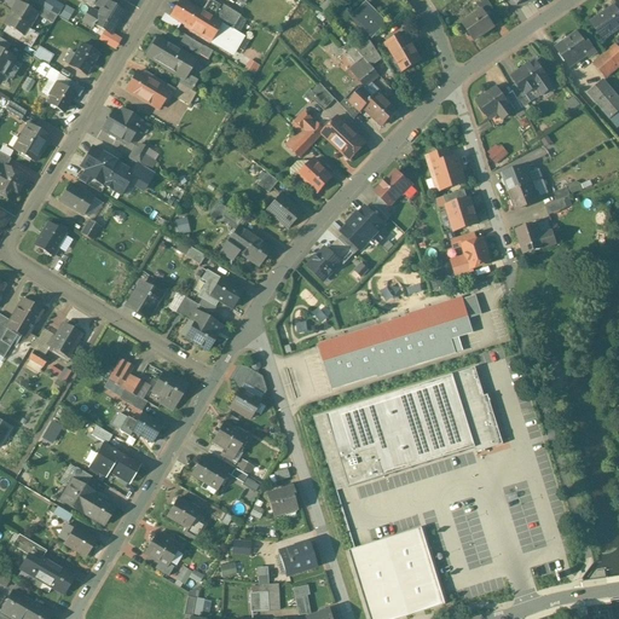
[(201,12),(180,0),(179,0),(169,17),(171,18),(184,27),(184,28),(190,33),(202,13),(201,12)]
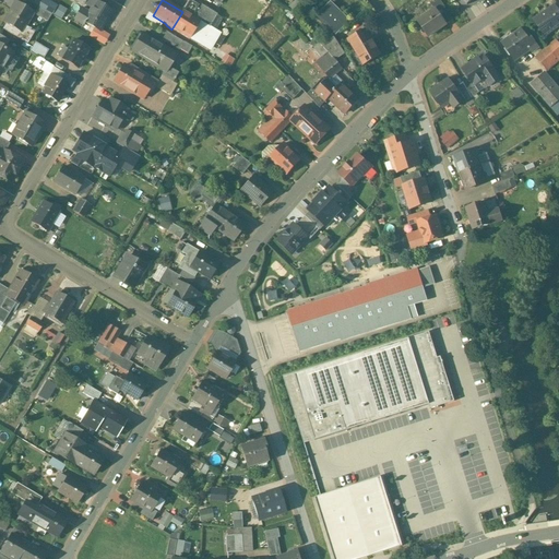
[(192,0),(188,0),(181,11),(192,18),(193,15),(191,14),(198,3),(192,0)]
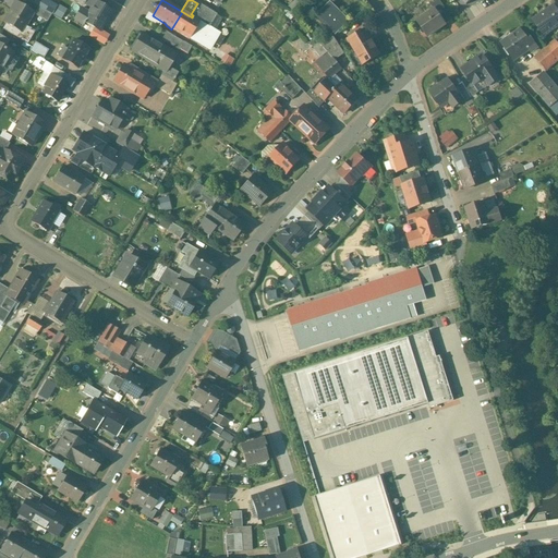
[(452,20),(438,0),(431,5),(434,10),(445,25),(452,20)]
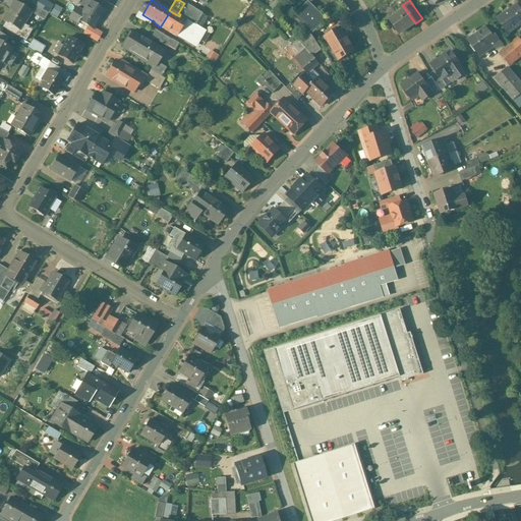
[(14,2),(3,21),(5,22),(19,31),(22,24),(31,11),(14,2)]
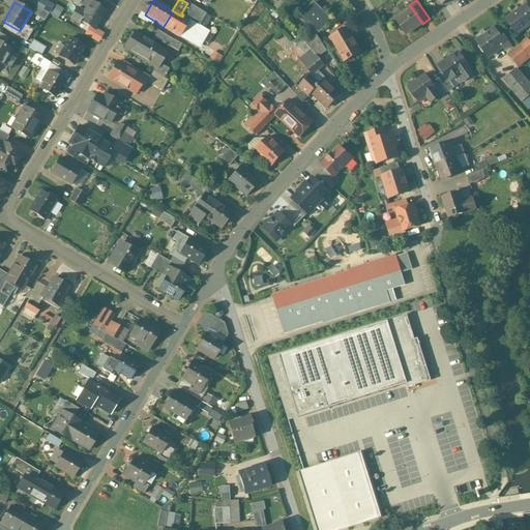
[(106,11),(90,2),(86,8),(84,12),(79,21),(80,21),(94,30),(106,11)]
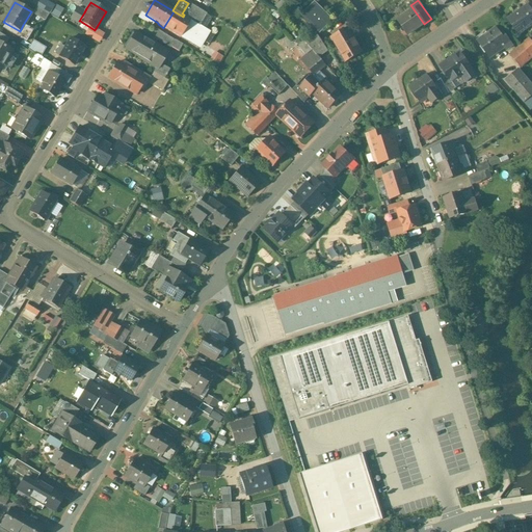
[(314,2),(300,16),(318,32),(320,30),(321,31),(333,21),(314,2)]
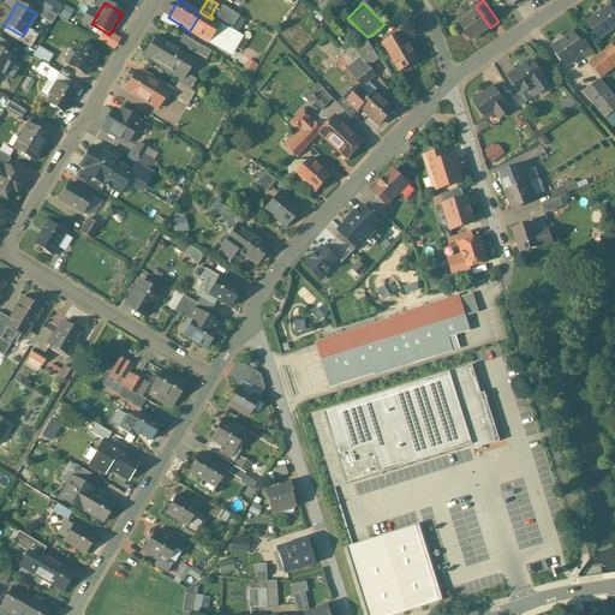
[(238,16),(218,4),(210,16),(213,17),(212,19),(219,24),(230,30),(231,30),(238,16)]
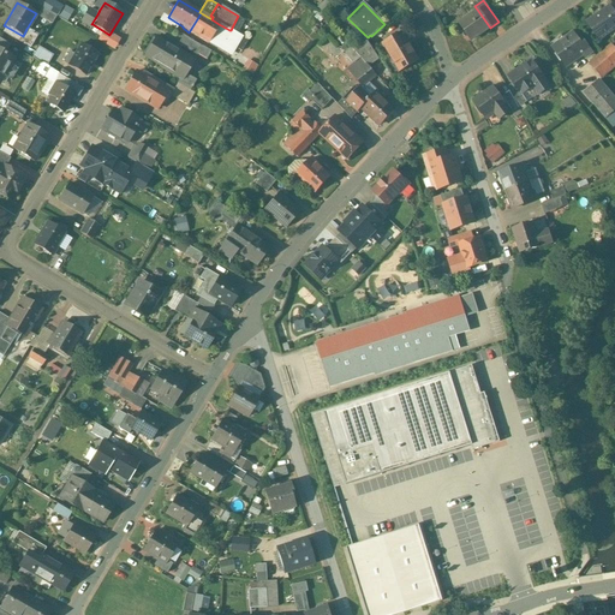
[(614,15),(609,6),(586,23),(598,40),(614,28),(614,15)]
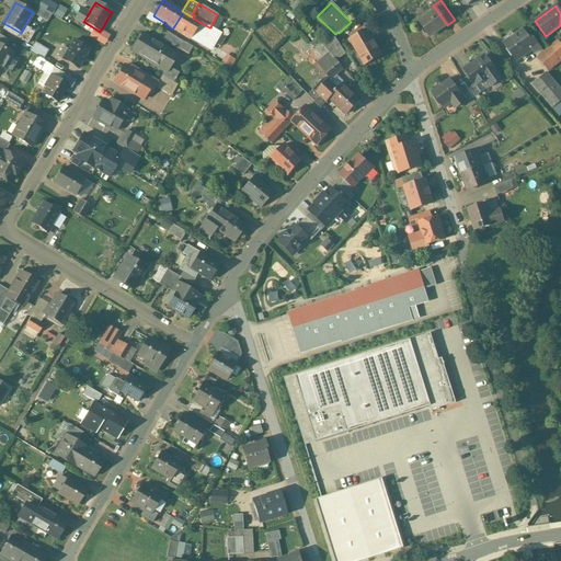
[(38,8),(34,14),(47,22),(50,15),(38,8)]
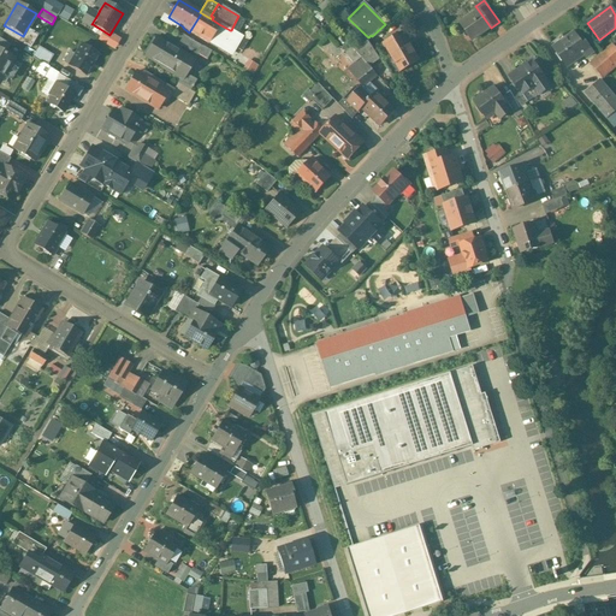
[(89,10),(82,22),(90,27),(93,24),(92,24),(98,15),(89,10)]
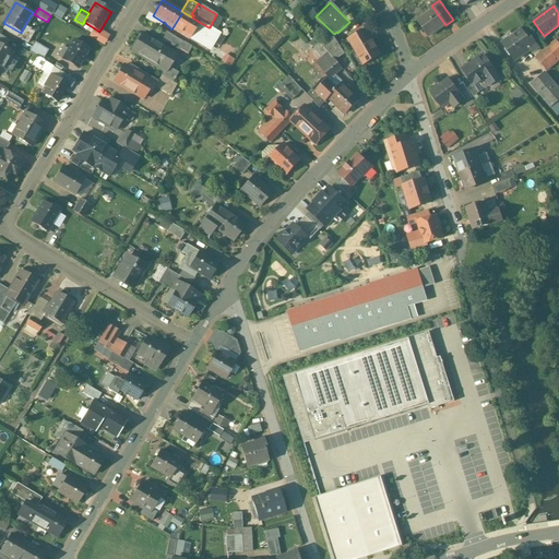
[(435,10),(417,22),(428,36),(445,25),(435,10)]
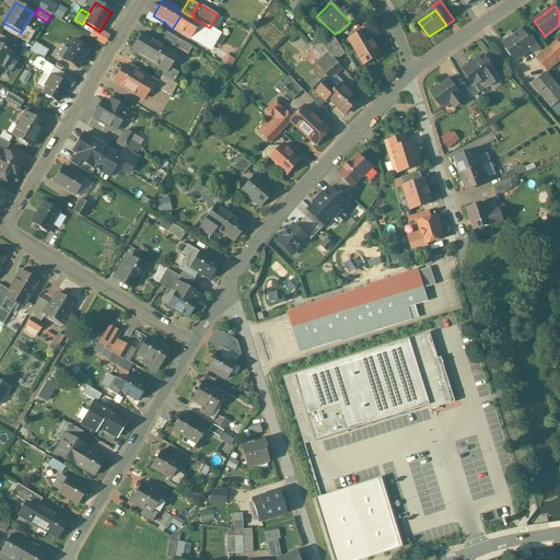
[(183,12),(172,30),(189,39),(199,22),(193,18),(182,11),(183,12)]
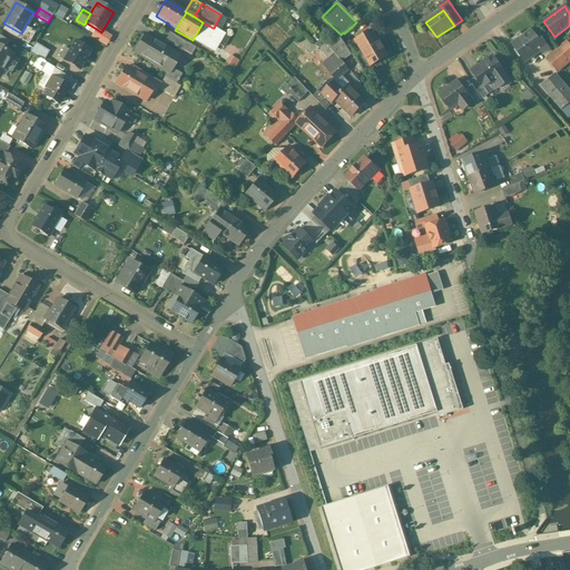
[(169,25),(157,17),(154,22),(167,30),(169,26),(169,25)]
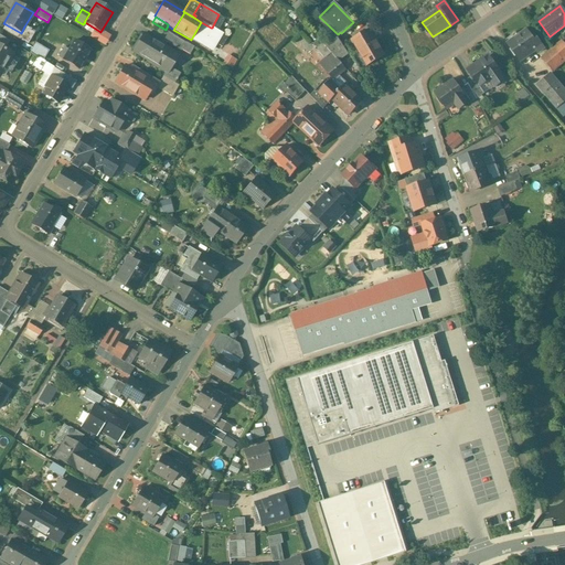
[(211,28),(201,22),(191,40),(189,43),(194,46),(210,56),(210,53),(222,33),(212,28),(211,28)]
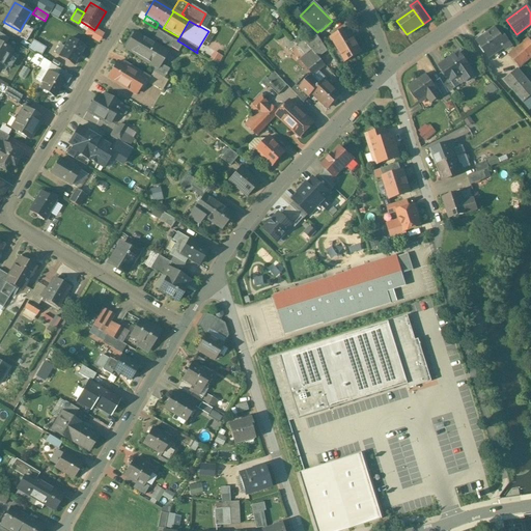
[(27,28),(23,25),(20,31),(5,23),(2,28),(25,42),(32,30),(28,28),(29,28),(27,27),(27,28)]
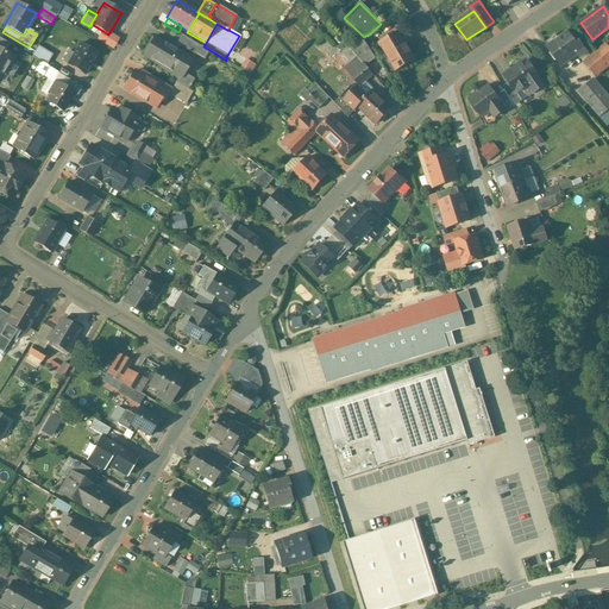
[(397,32),(378,43),(389,61),(395,71),(414,61),(397,32)]
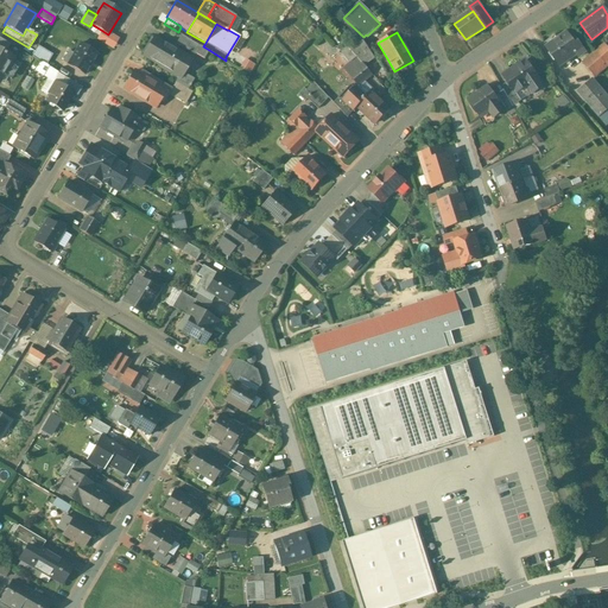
[(565,33),(546,46),(559,65),(577,52),(580,56),(586,52),(575,38),(571,40),(565,33)]
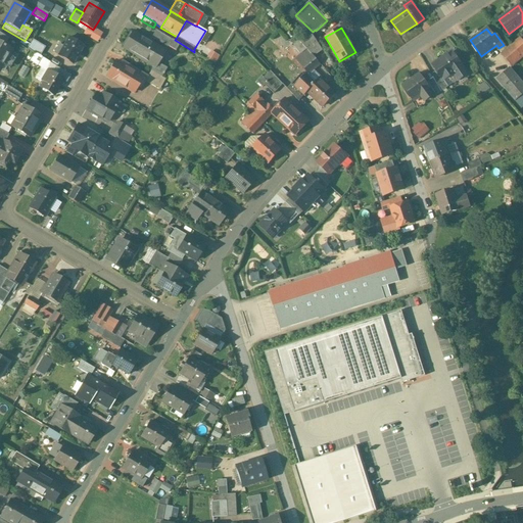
[(172,40),(155,31),(148,42),(151,44),(153,39),(167,47),(168,46),(172,40)]
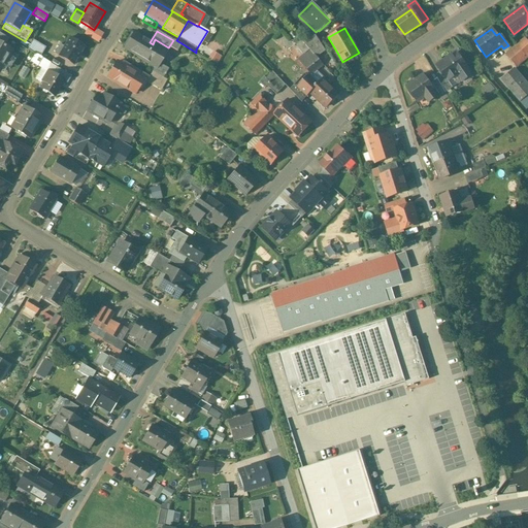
[(52,34),(46,32),(43,40),(48,42),(52,34)]
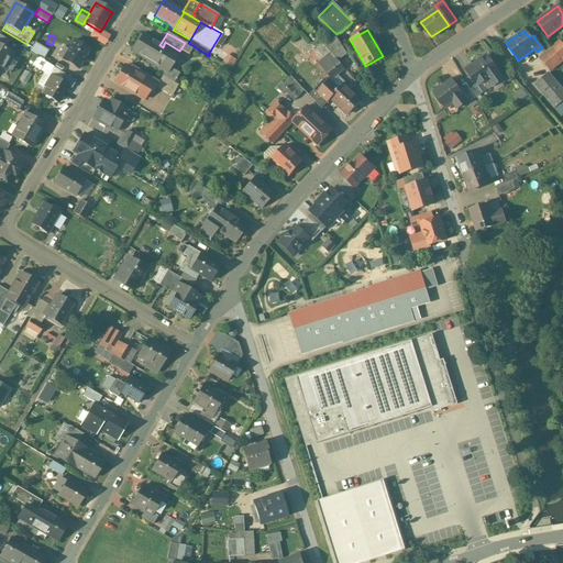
[(159,45),(143,35),(142,36),(140,35),(131,50),(133,51),(132,52),(146,59),(145,62),(164,73),(162,76),(163,76),(174,83),(175,80),(176,80),(176,79),(176,78),(179,74),(169,68),(174,61),(161,53),(163,47),(159,45)]
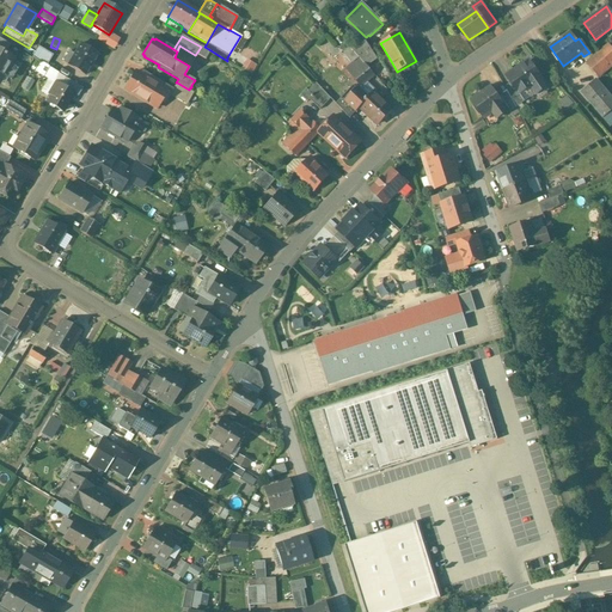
[(363,38),(349,48),(356,55),(367,48),(368,48),(363,38)]
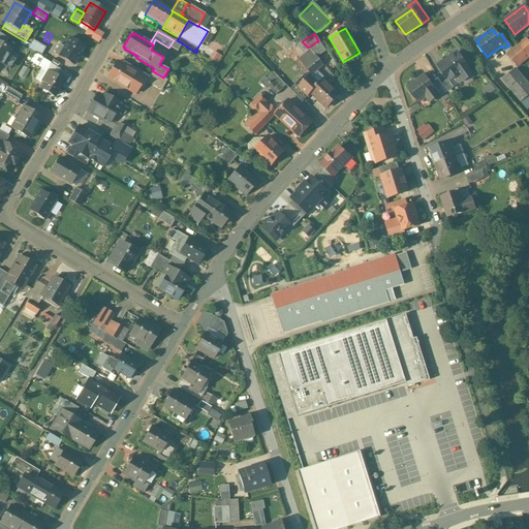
[(64,48),(60,44),(54,54),(73,65),(84,47),(70,37),(64,48)]
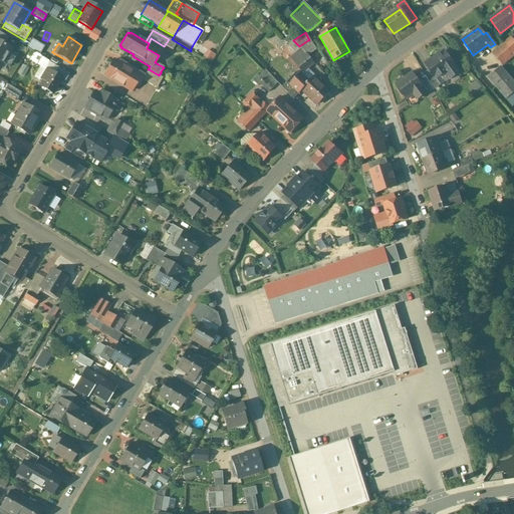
[(172,39),(169,37),(169,39),(165,45),(172,50),(177,42),(172,39)]
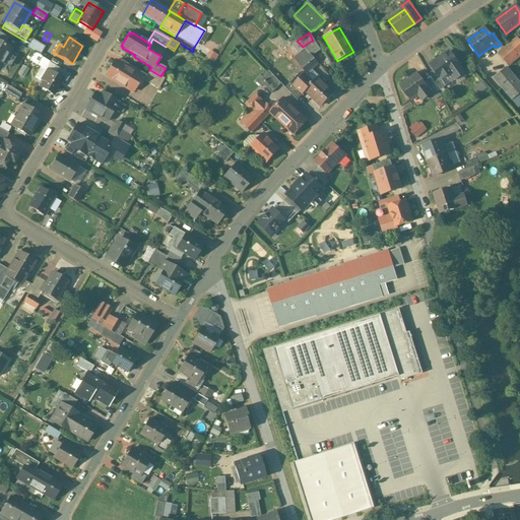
[(519,55),(519,42),(517,38),(509,45),(519,57),(519,55)]
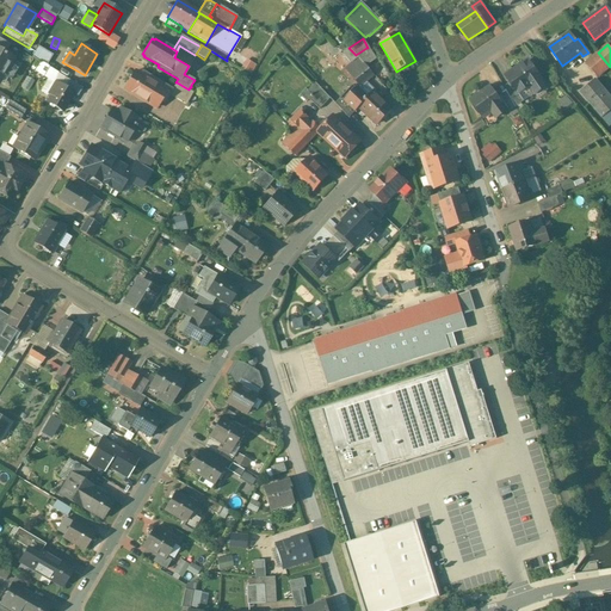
[(53,55),(38,47),(31,57),(44,66),(45,67),(53,55)]
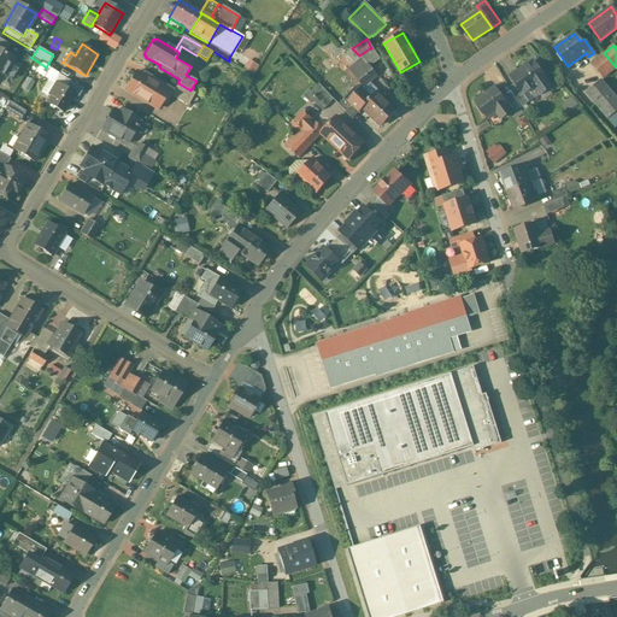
[(370,48),(359,56),(369,66),(370,66),(380,60),(375,54),(374,54),(370,48)]
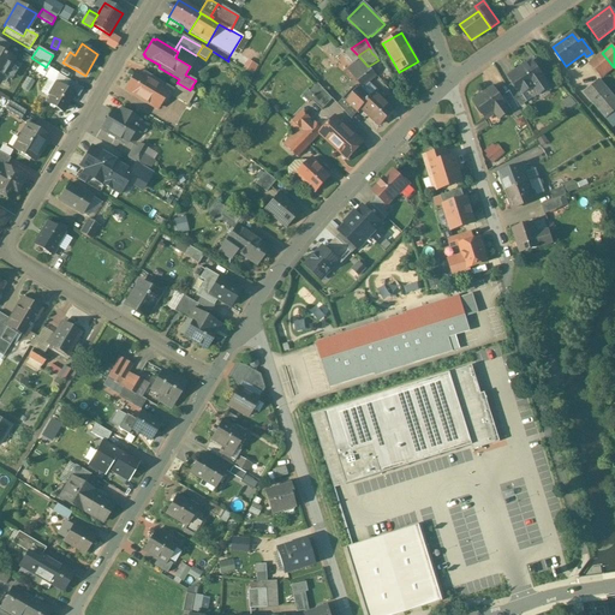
[(0,51),(0,81),(13,59),(0,51)]
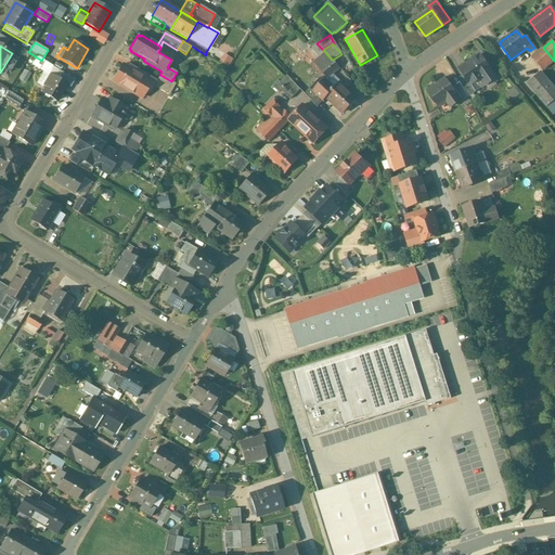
[(554,61),(543,48),(531,57),(542,71),(554,61)]
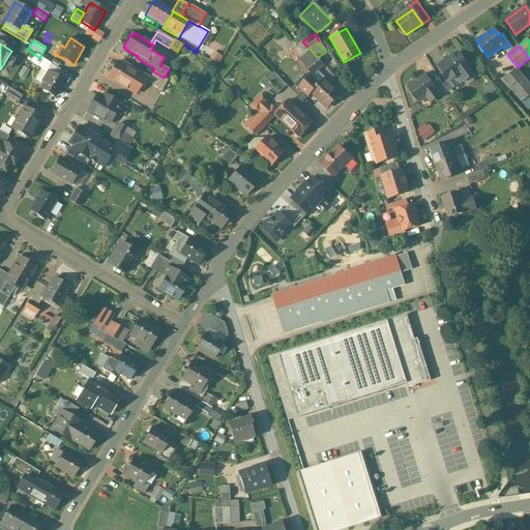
[(326,52),(318,57),(321,61),(329,56),(326,52)]
